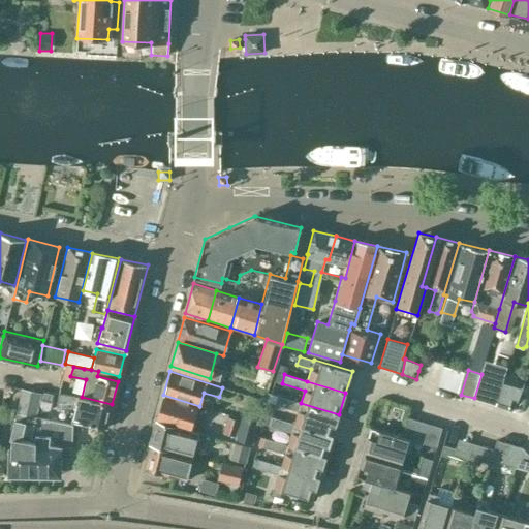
[(498,407),(506,377),(503,376),(502,380),(481,374),(474,398),(494,404),(494,405),(498,407)]
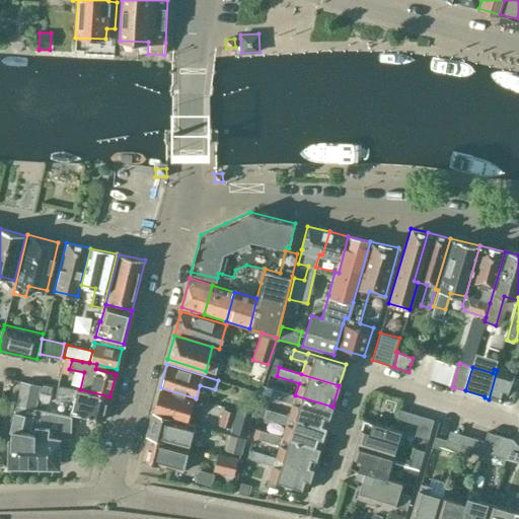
[(514,375),(497,370),(489,399),(504,404),(514,375)]
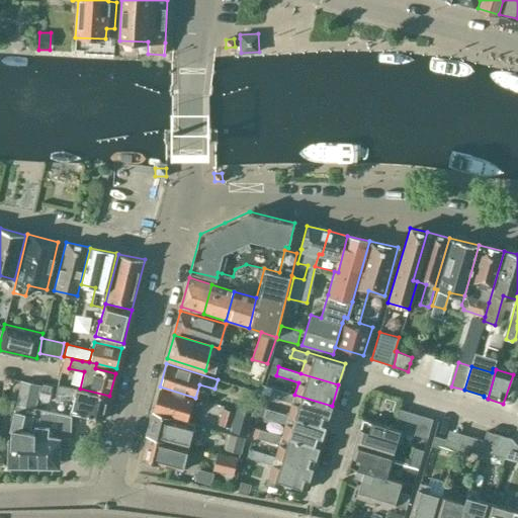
[(34,408),(39,385),(21,380),(16,404),(34,408)]
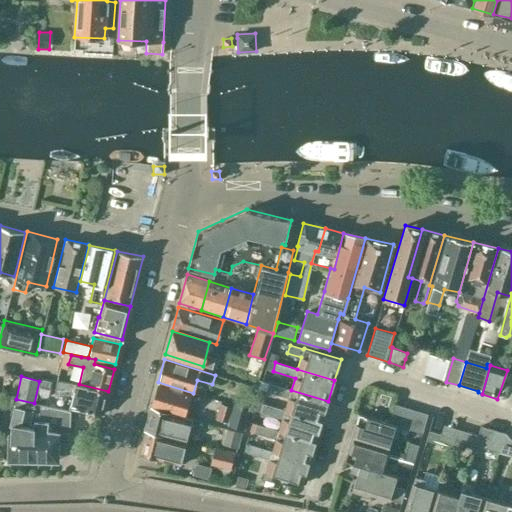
[(53,383),(40,380),(37,395),(50,398),(53,383)]
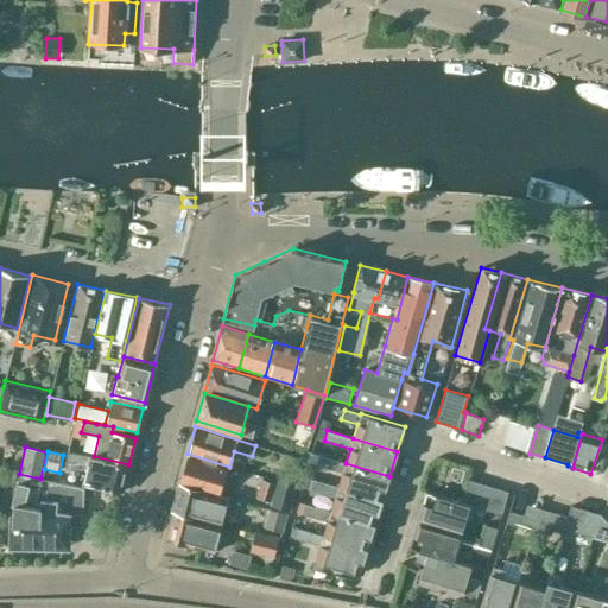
[(128,464),(94,456),(89,455),(89,456),(68,451),(64,466),(86,469),(82,482),(121,492),(128,464)]
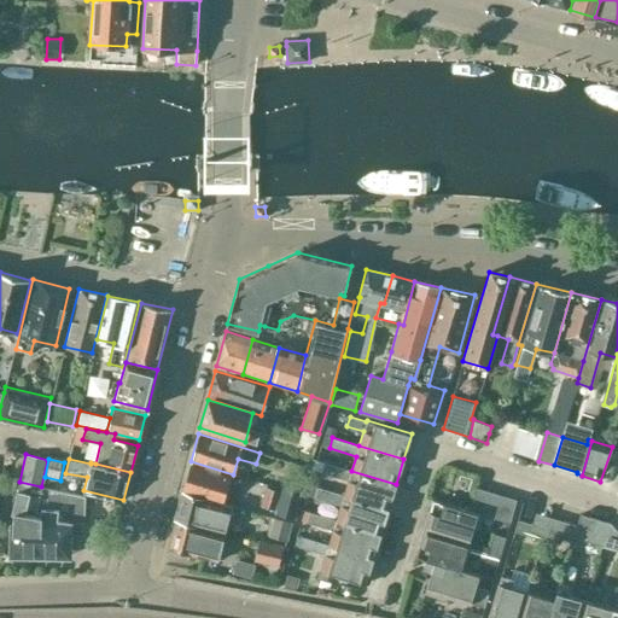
[(348,481),(344,495),(389,508),(396,484),(351,471),(325,462),(312,459),(308,468),(348,481)]
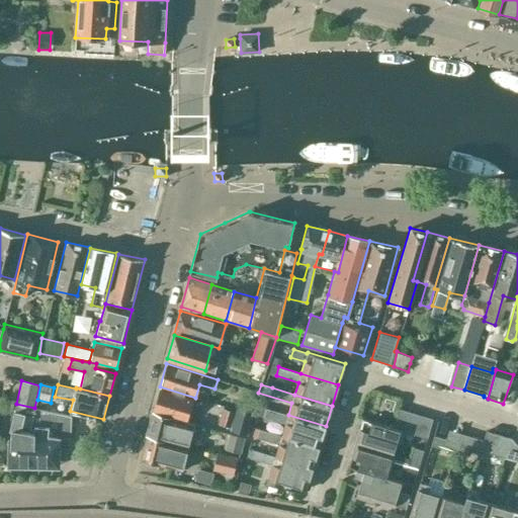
[(186,422),(192,399),(159,389),(153,412),(186,422)]
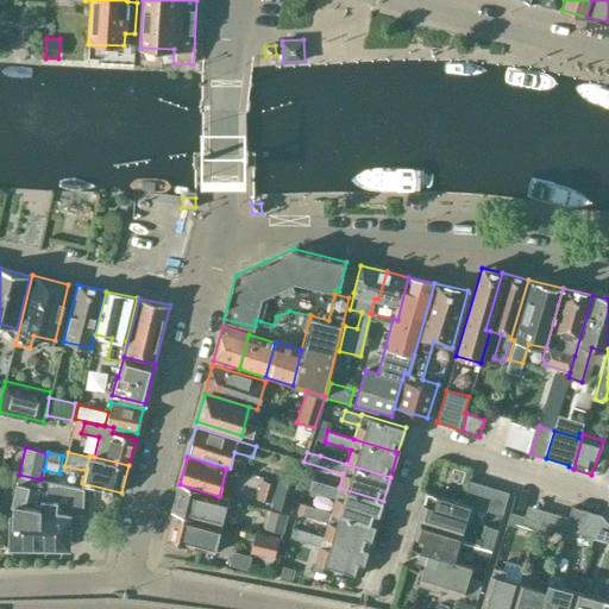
[(41,487),(42,481),(19,475),(17,483),(11,504),(13,504),(13,542),(39,544),(39,508),(41,487)]
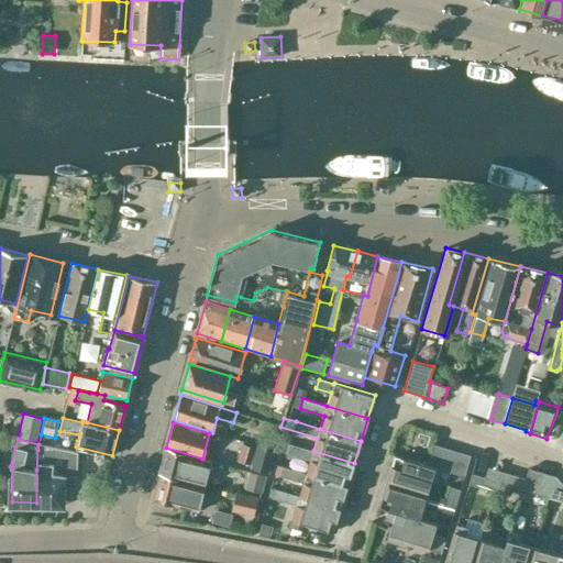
[(267,473),(275,446),(257,441),(250,467),(267,473)]
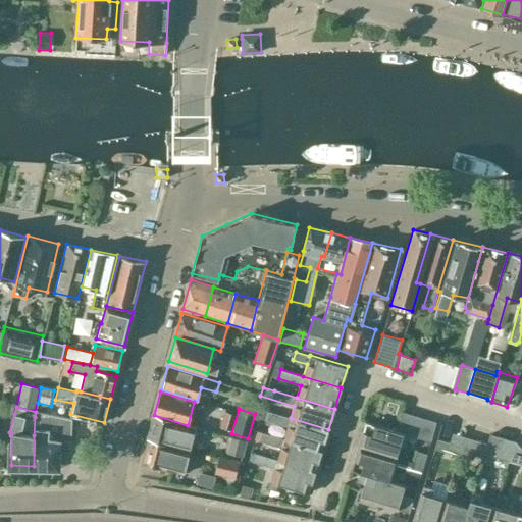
[(288,427),(283,439),(322,451),(328,429),(291,418),(268,411),(259,409),(256,417),(288,427)]
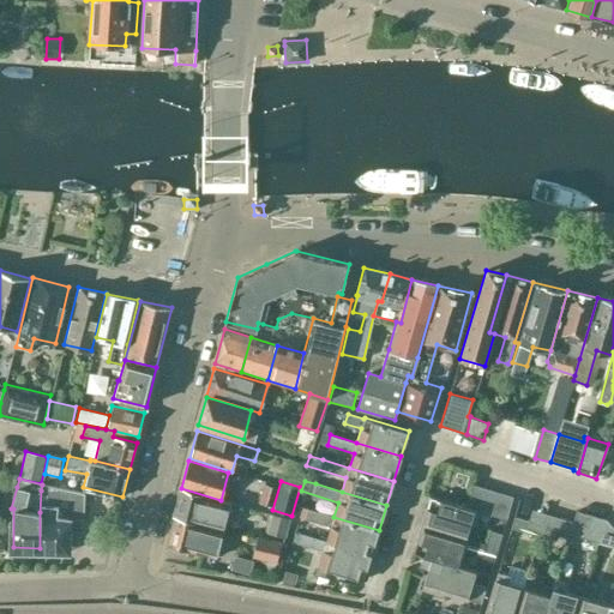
[(278,487),(264,483),(259,503),(272,506),(278,487)]
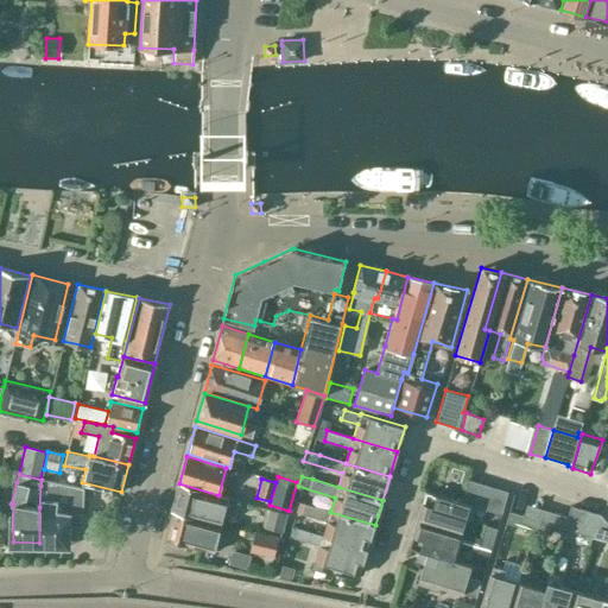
[(83,489),(59,483),(42,480),(40,486),(39,507),(39,543),(65,543),(67,513),(82,514),(83,489)]
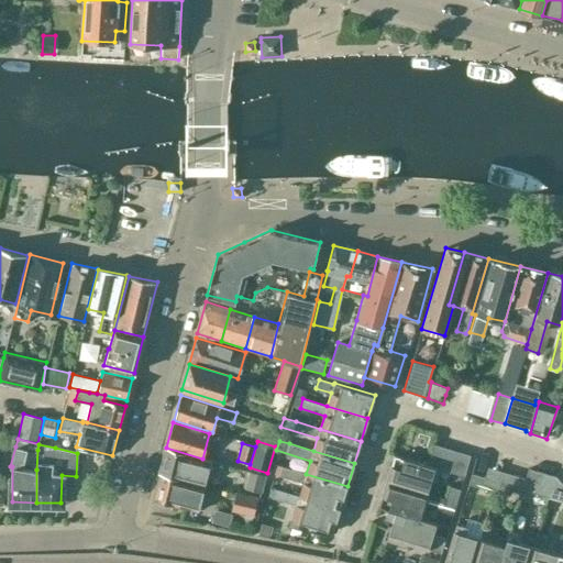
[(159,474),(205,485),(211,460),(202,459),(166,448),(159,474)]
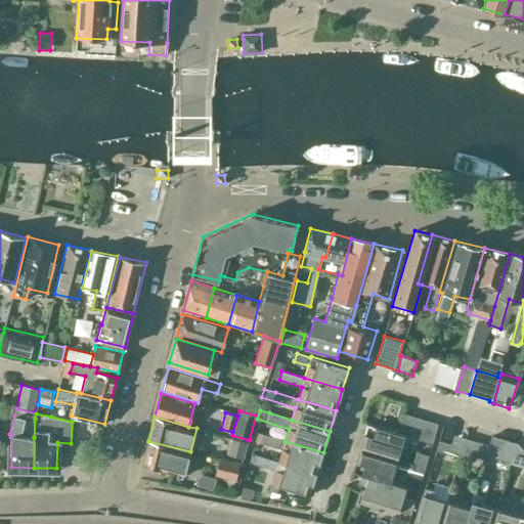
[(408,436),(397,433),(366,424),(359,447),(397,459),(401,446),(404,447),(408,436)]
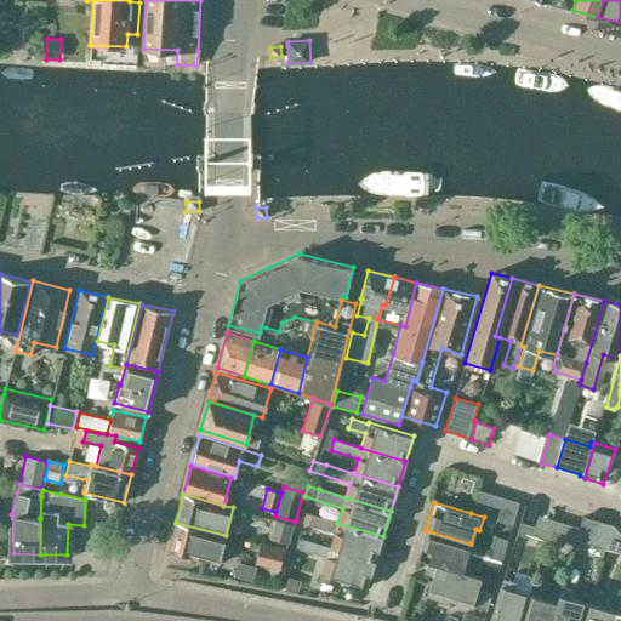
[(335,533),(330,547),(375,560),(383,536),(337,523),(311,514),(308,524),(335,533)]
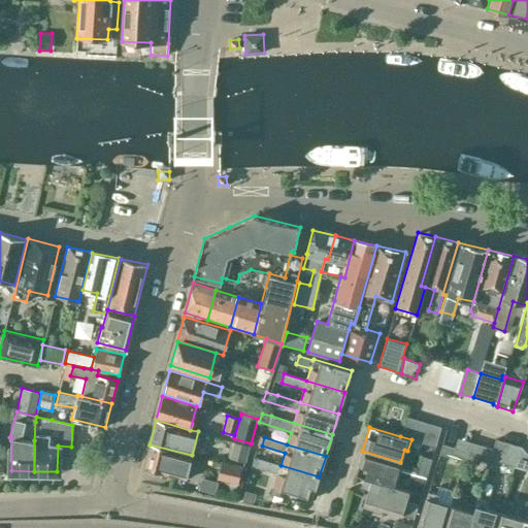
[(250,448),(234,442),(229,459),(244,463),(250,448)]
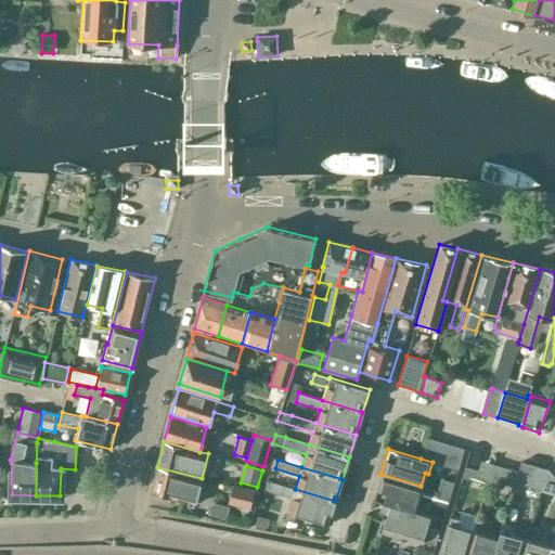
[(530,475),(518,472),(515,482),(540,490),(545,469),(533,465),(530,475)]
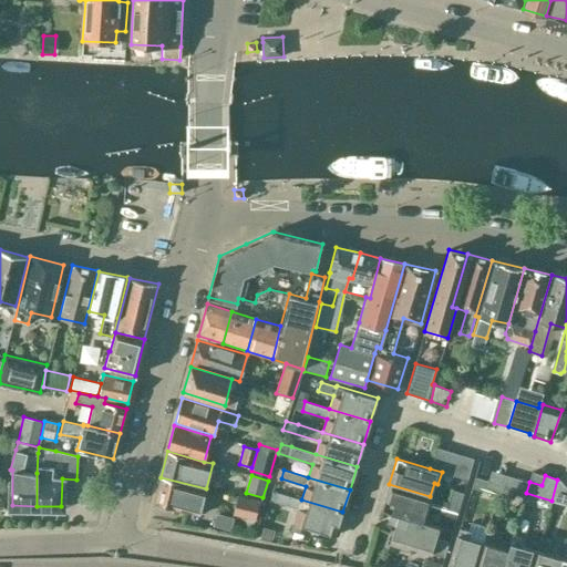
[(484,492),(487,481),(474,476),(471,487),(484,492)]
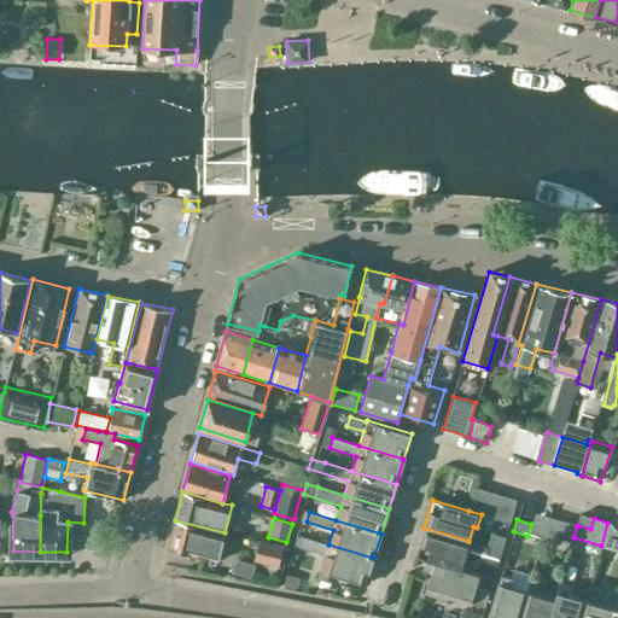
[(217,561),(225,532),(175,520),(168,549),(191,555),(191,554),(217,561)]
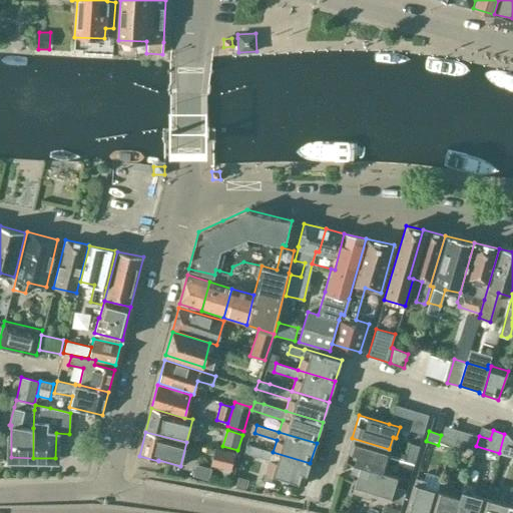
[(476,446),(479,436),(467,433),(464,443),(476,446)]
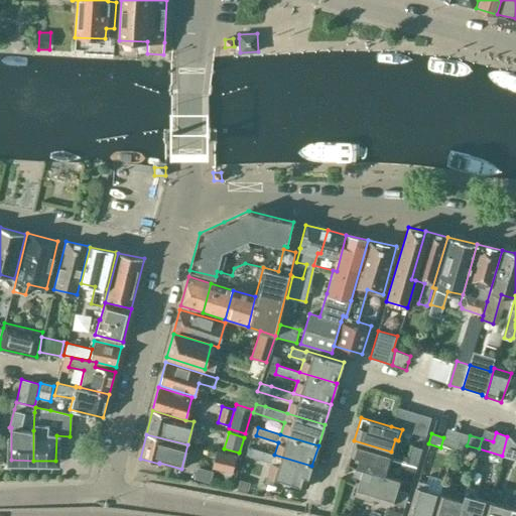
[(515,438),(507,436),(502,456),(515,460),(515,438)]
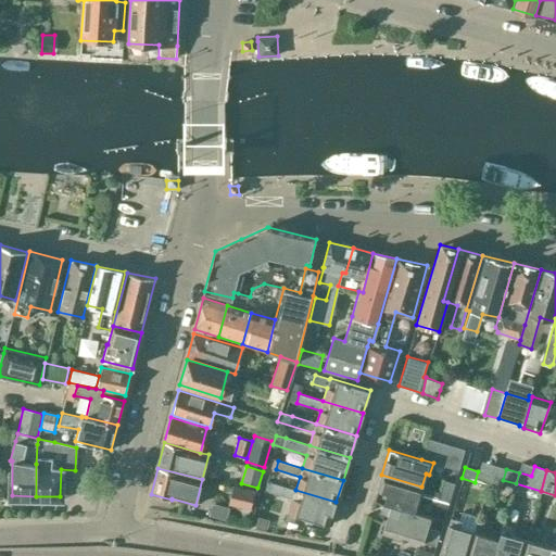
[(374,501),(383,504),(384,503),(418,514),(418,513),(421,502),(417,501),(421,487),(381,475),(374,501)]
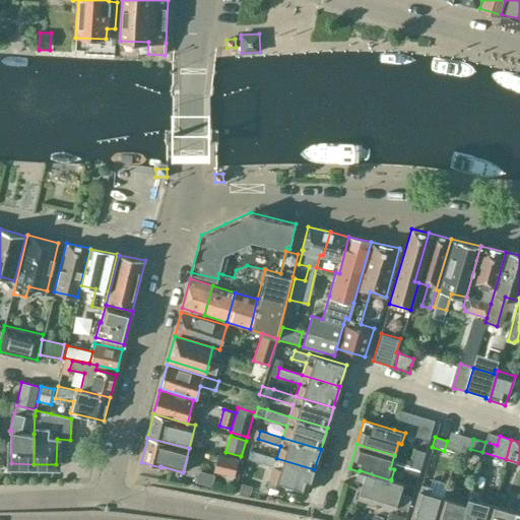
[(414,449),(411,461),(420,464),(425,452),(414,449)]
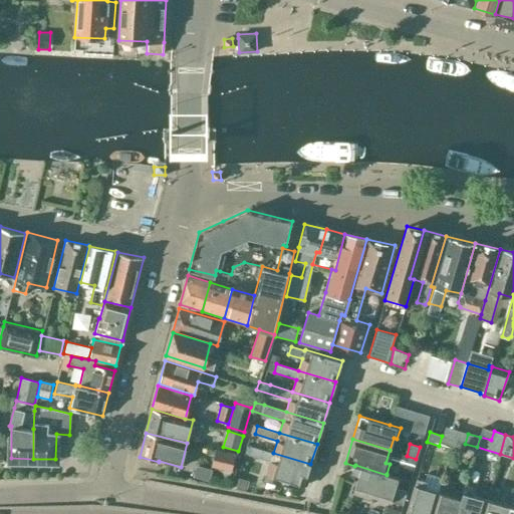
[(310,464),(273,453),(251,446),(248,455),(271,462),(267,474),(304,486),(310,464)]
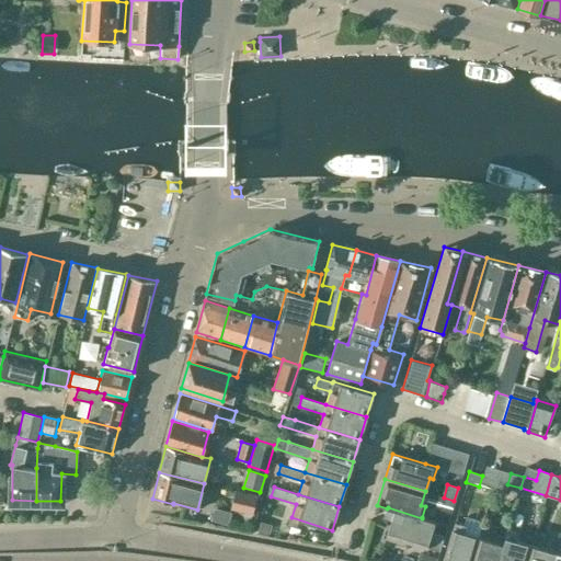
[(254,514),(259,496),(238,491),(232,507),(254,514)]
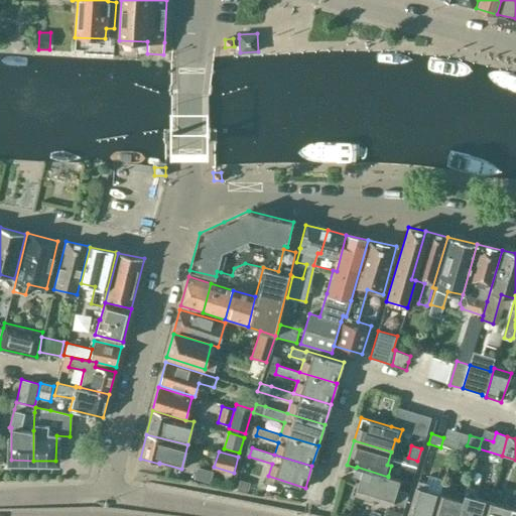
[(417,461),(408,458),(404,469),(414,472),(417,461)]
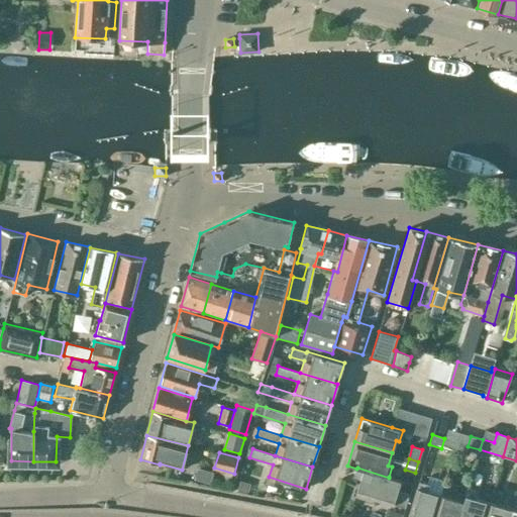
[(357,468),(356,469),(354,477),(360,479),(355,496),(372,501),(373,498),(405,508),(408,498),(396,494),(401,481),(389,477),(389,478),(357,468)]
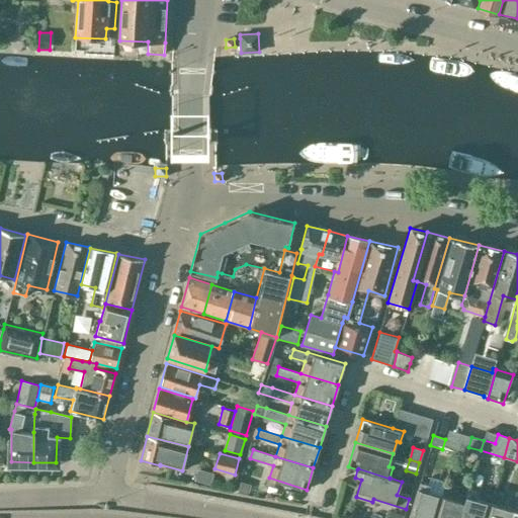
[(214,473),(197,469),(194,481),(211,485),(214,473)]
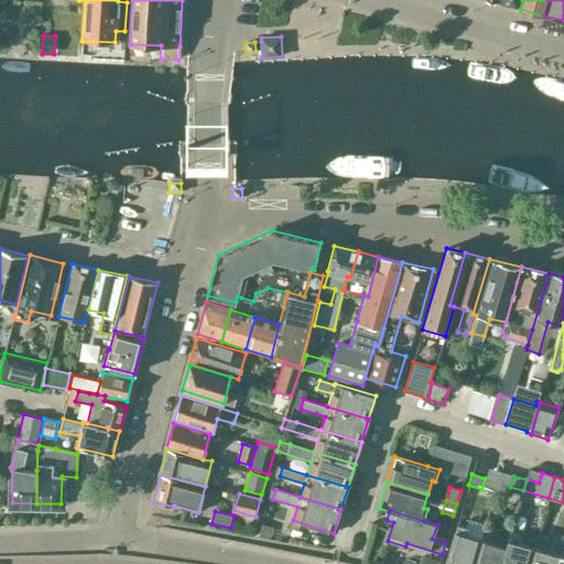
[(277,525),(266,522),(262,533),(273,537),(277,525)]
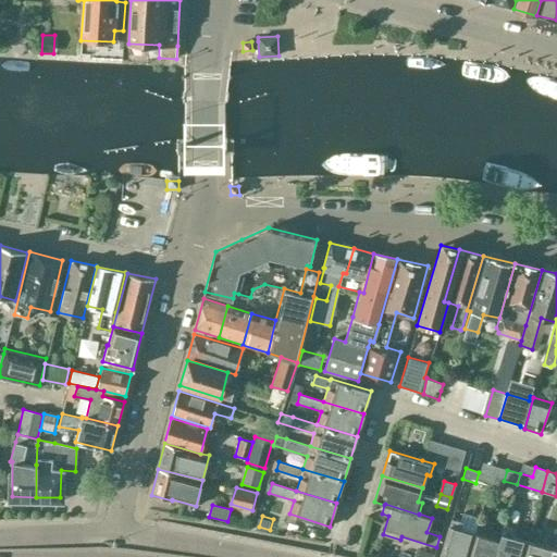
[(467,556),(475,532),(461,528),(462,521),(452,518),(440,556),(467,556)]
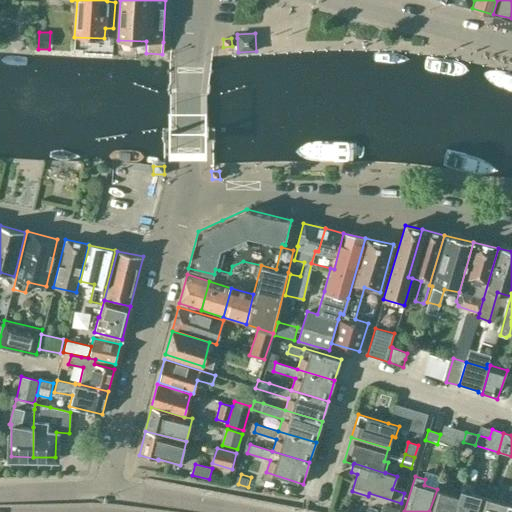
[(437,489),(429,511),(455,511),(461,489),(452,487),(454,482),(440,478),(437,489)]
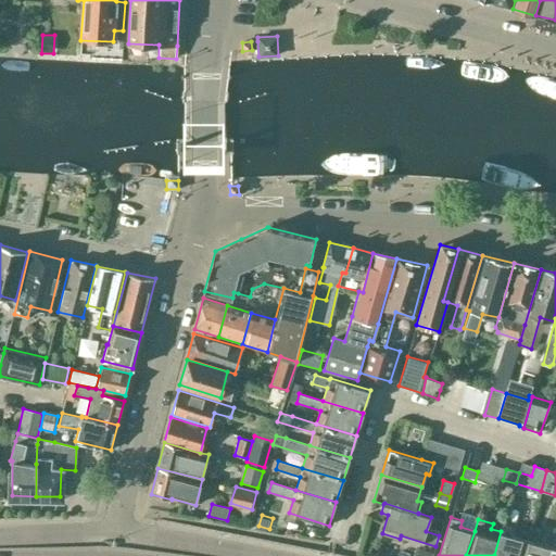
[(501,531),(494,555),(520,555),(527,539),(512,534),(514,528),(503,525),(501,531)]
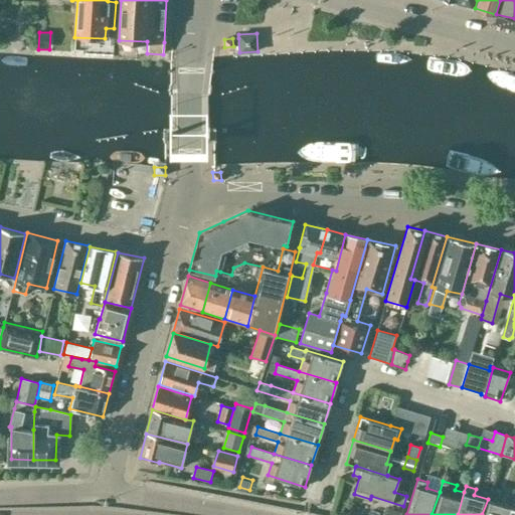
[(488,499),(482,514),(508,514),(512,500),(503,497),(501,503),(488,499)]
